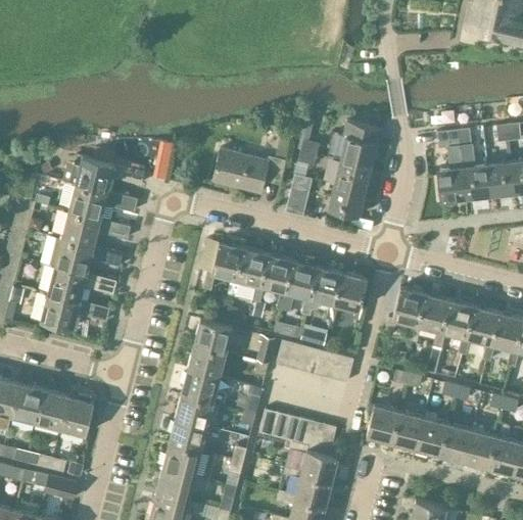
[(522,0),(470,0),(464,31),(522,43),(522,21),(520,21),(522,5),(522,0)]
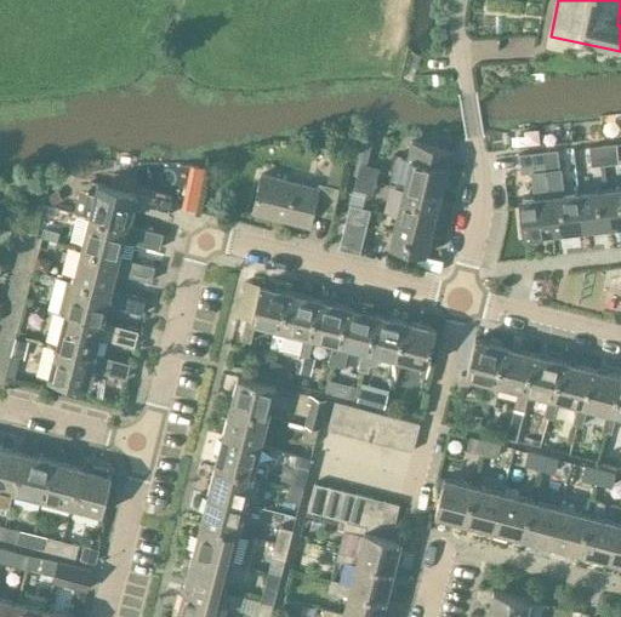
[(404,192),(439,200),(446,171),(450,172),(455,155),(412,144),(408,161),(411,163),(404,192)]
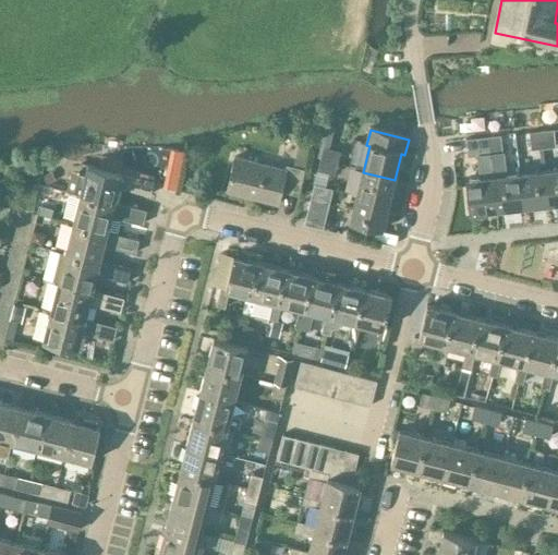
[(542,133),(544,151),(556,149),(554,132),(542,133)]
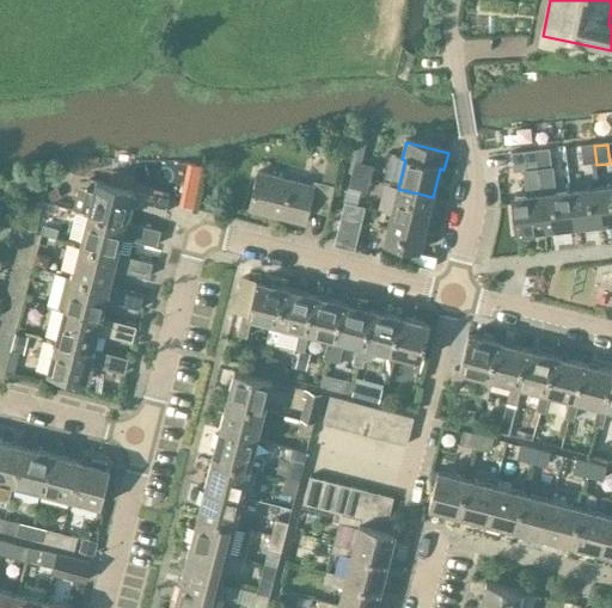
[(597,165),(594,146),(581,148),(583,167),(597,165)]
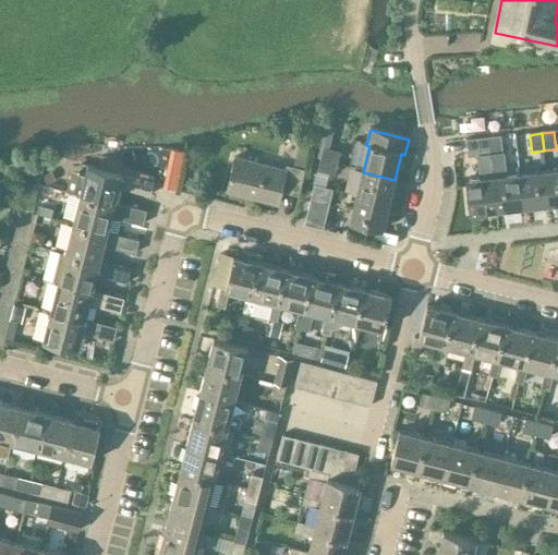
[(500,137),(489,139),(490,156),(502,155),(500,137)]
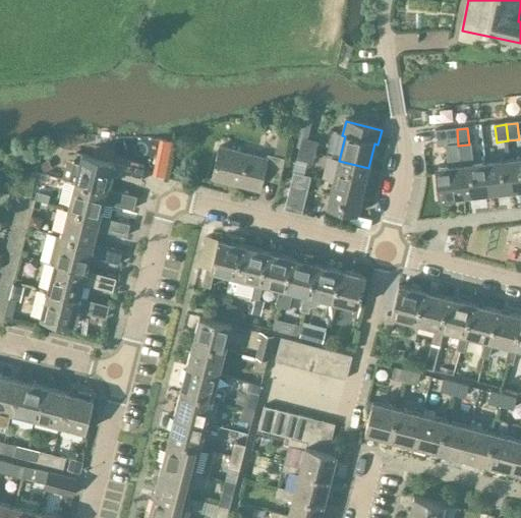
[(457,129),(435,132),(437,149),(446,148),(446,147),(458,146),(457,129)]
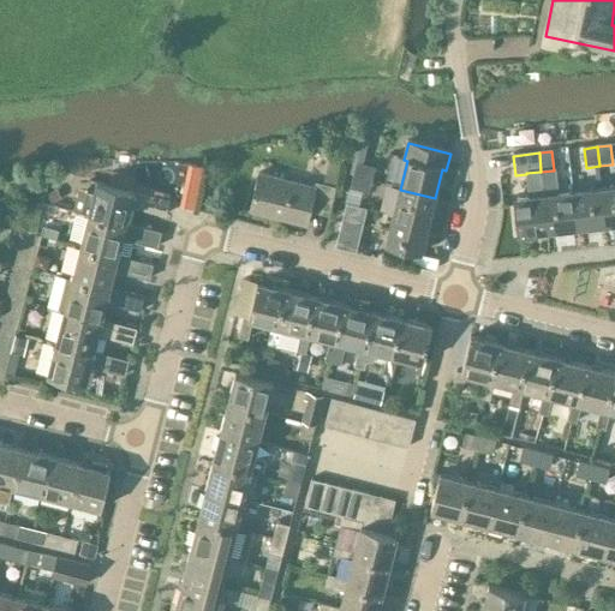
[(329,166),(323,186),(336,189),(341,169),(341,167),(329,165),(329,166)]
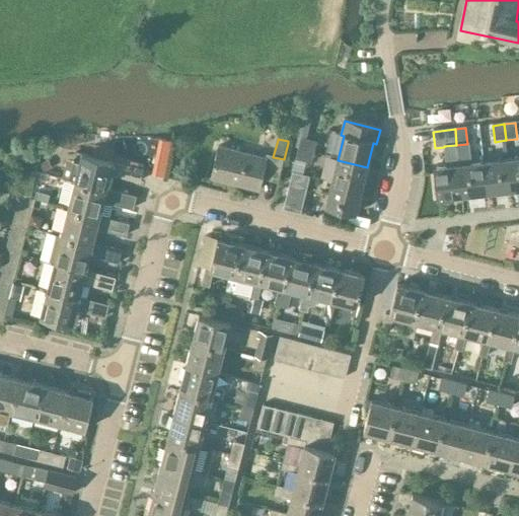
[(298,149),(314,153),(316,144),(300,140),(298,149)]
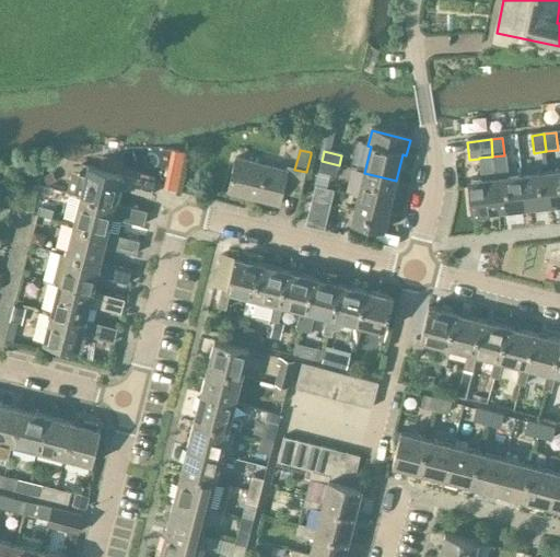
[(504,155),(492,157),(496,178),(499,212),(525,210),(522,176),(508,177),(505,155),(504,155)]
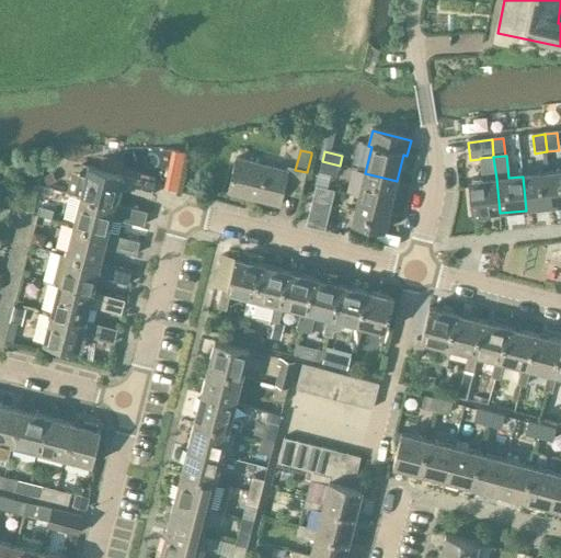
[(469,182),(472,216),(500,213),(496,179),(493,157),(480,158),(480,159),(483,180),(469,182)]
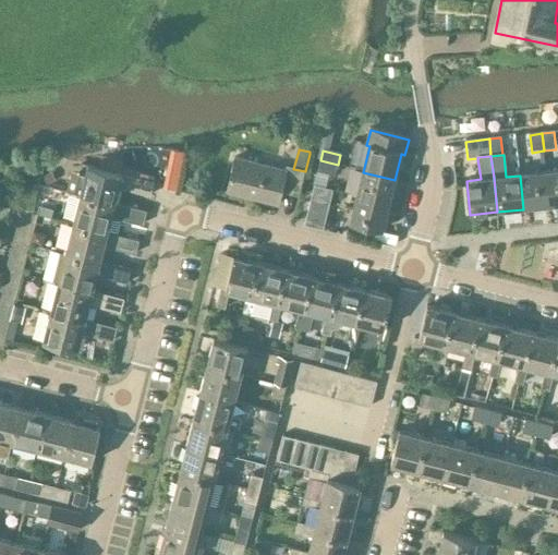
[(298,197),(305,171),(293,169),(287,167),(286,172),(235,159),(227,193),(278,206),(281,194),(298,197)]
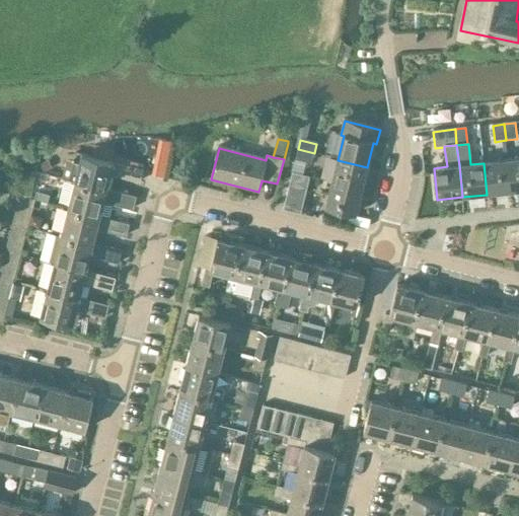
[(311,164),(314,153),(298,149),(295,161),(311,164)]
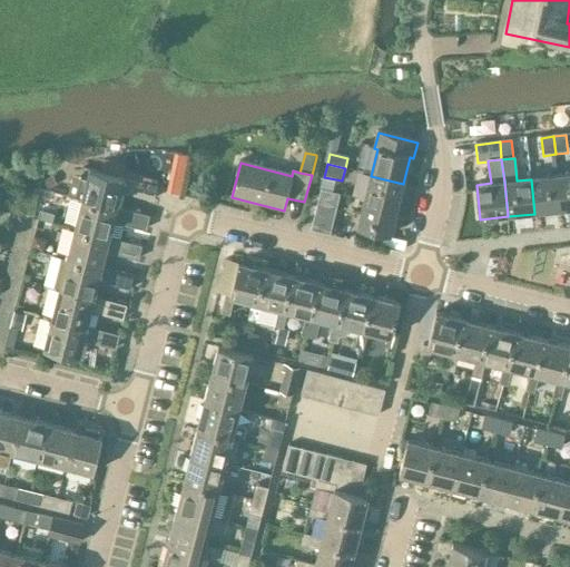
[(71,188),(69,197),(117,209),(118,209),(121,194),(153,202),(157,187),(89,170),(87,183),(80,181),(71,188)]
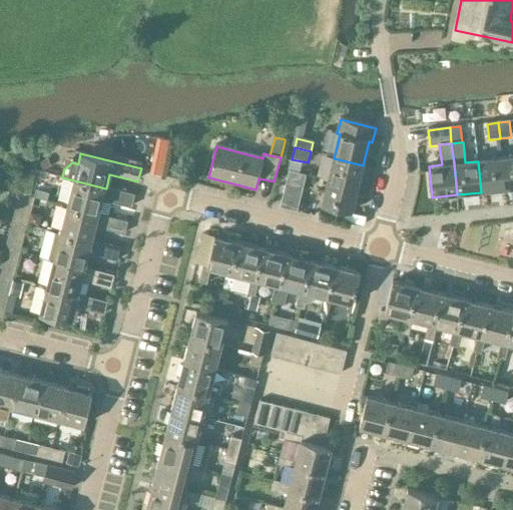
[(505,189),(512,188),(512,156),(502,158),(505,189)]
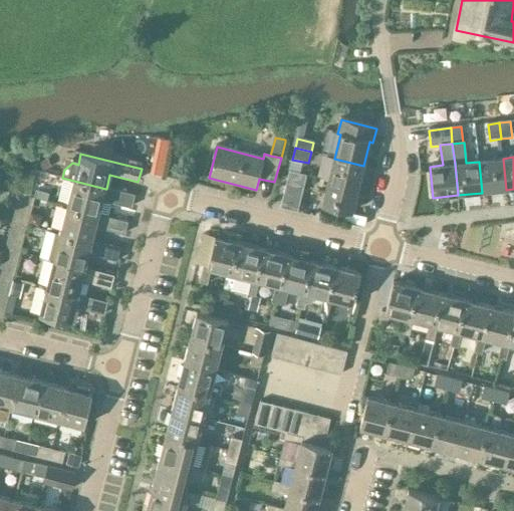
[(363,166),(334,159),(328,182),(357,190),(363,166)]
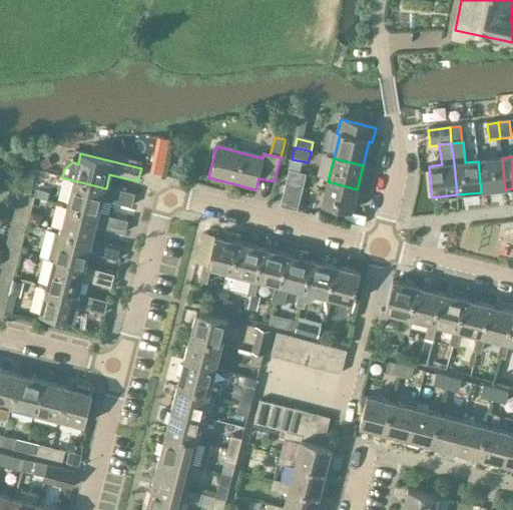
[(478,161),(481,192),(505,189),(502,158),(478,161)]
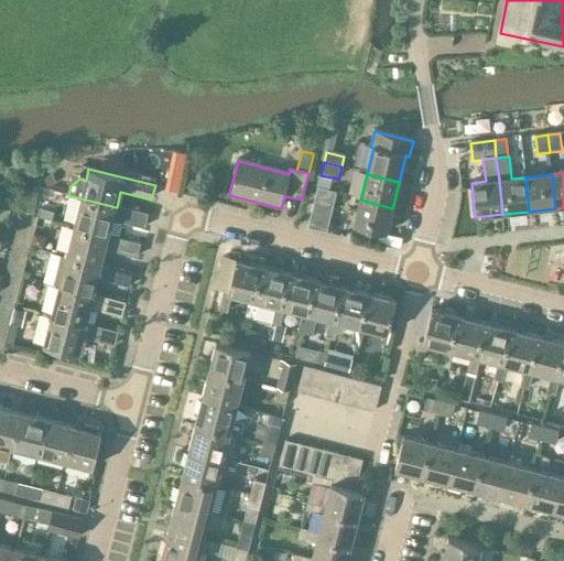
[(47,190),(57,184),(53,175),(43,181),(47,190)]
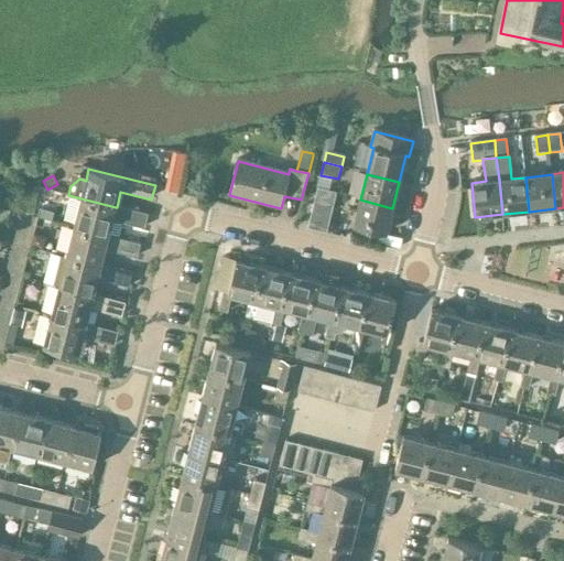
[(328,219),(335,193),(317,189),(311,215),(328,219)]
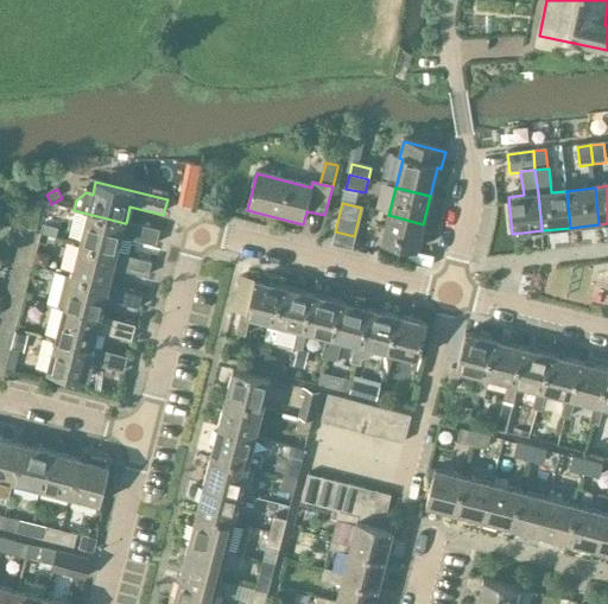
[(116,255),(118,254),(121,239),(154,247),(159,231),(126,223),(125,223),(74,210),(73,210),(73,211),(87,215),(80,246),(116,255)]
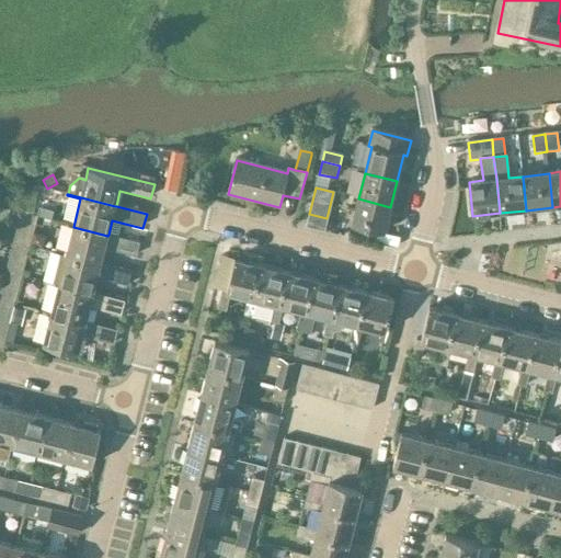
[(384,232),(390,207),(358,198),(352,225),(384,232)]
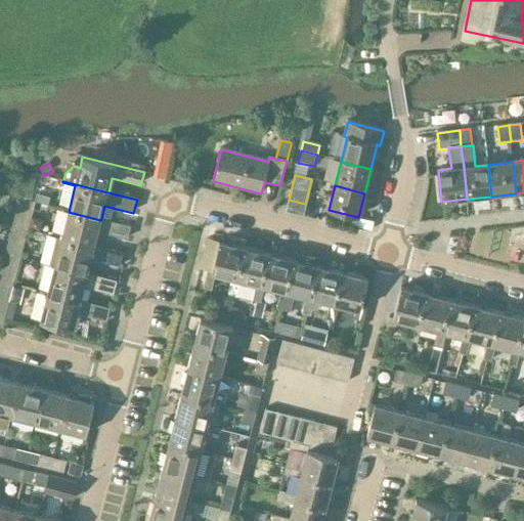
[(0,194),(0,207),(6,209),(9,198),(0,194)]
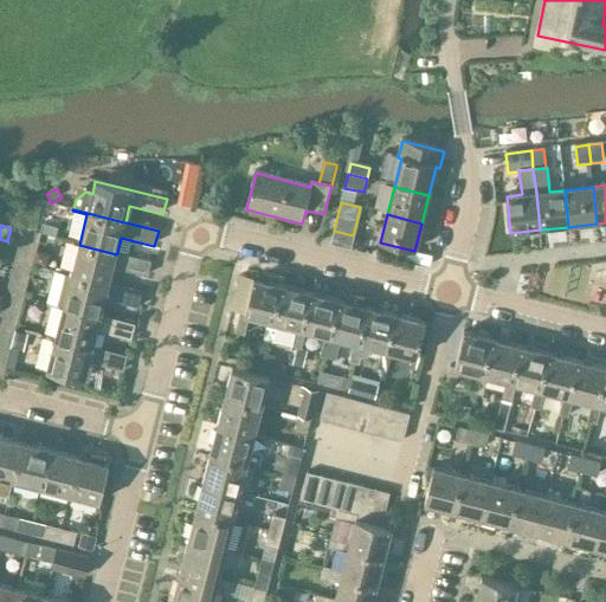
[(150,261),(117,253),(116,254),(79,245),(71,277),(109,286),(113,270),(147,278),(150,261)]
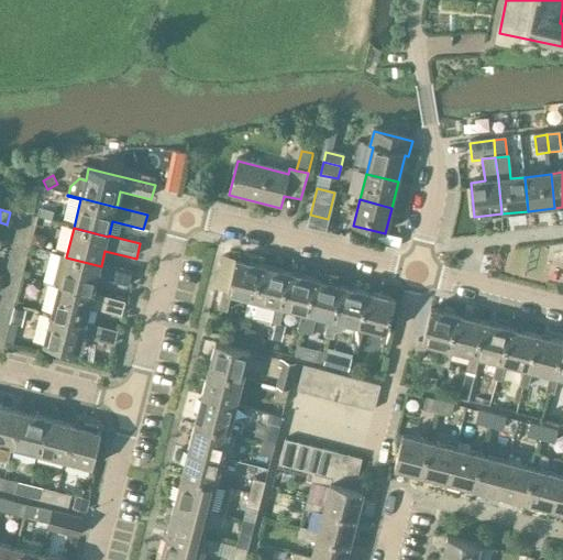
[(92,296),(92,295),(97,280),(129,287),(132,274),(101,266),(66,257),(66,259),(52,254),(44,283),(58,286),(58,287),(92,296)]
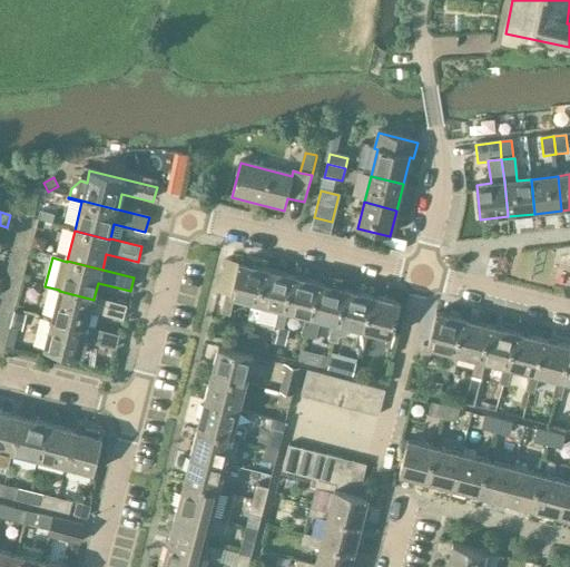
[(257,304),(266,271),(238,264),(231,297),(226,296),(222,314),(231,316),(235,299),(254,303),(257,304)]
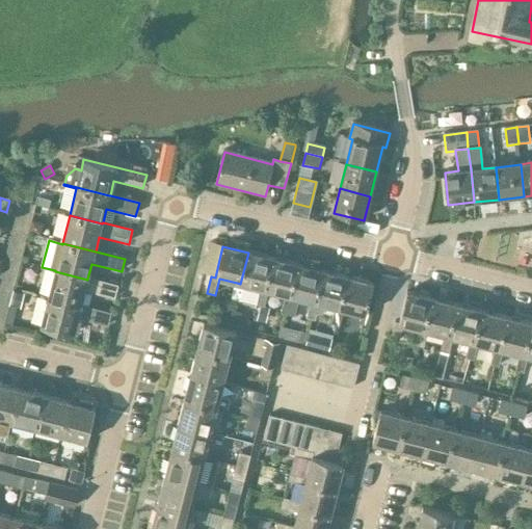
[(273,259),(248,253),(240,284),(237,283),(232,299),(240,301),(241,298),(257,303),(261,289),(265,291),(273,259)]
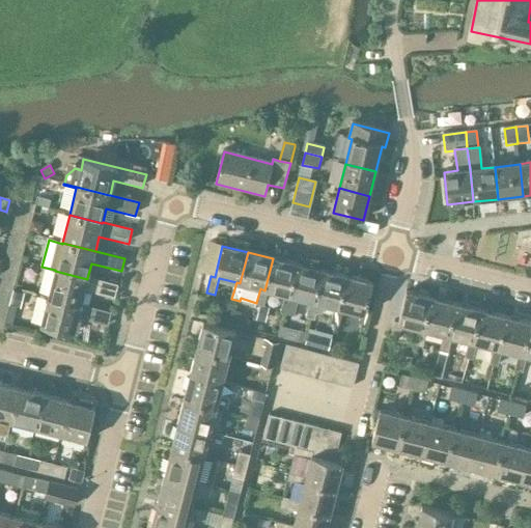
[(269,290),(285,295),(289,296),(298,265),(273,258),(264,290),(260,288),(256,303),(256,305),(264,307),(269,290)]
